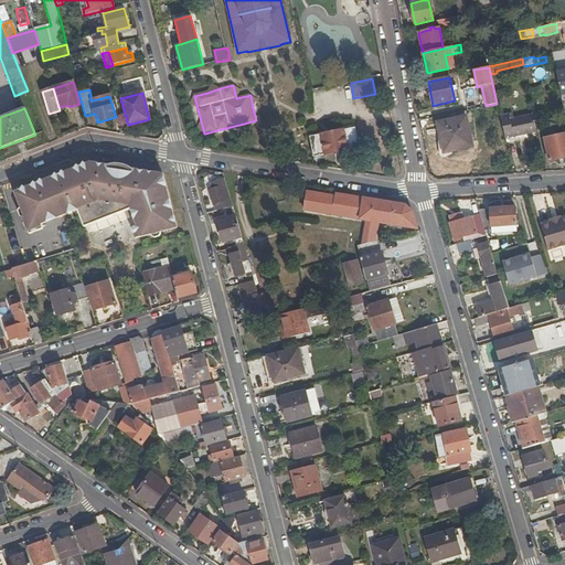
[(500,117),(505,139),(537,131),(534,115),(513,119),(512,114),(500,117)]
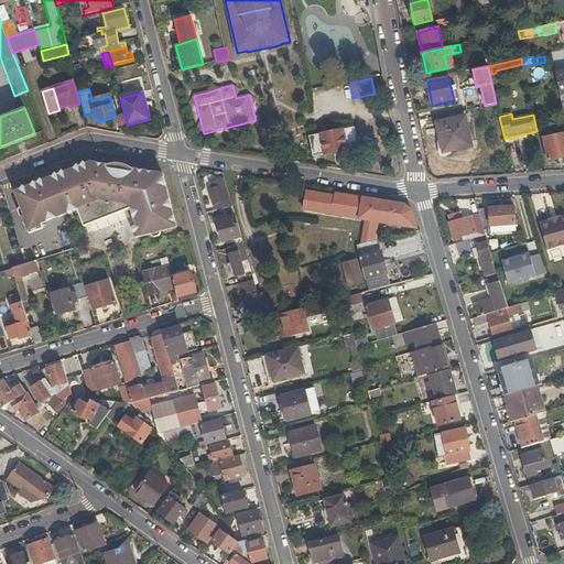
[(472,147),(465,117),(436,122),(443,153),(472,147)]
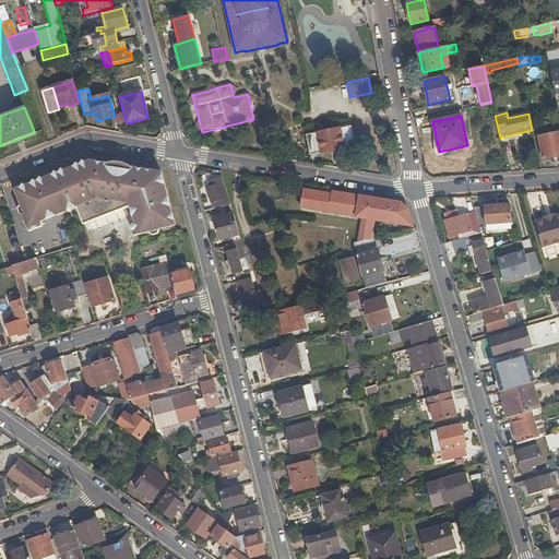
[(316,154),(355,145),(351,126),(312,134),(316,154)]
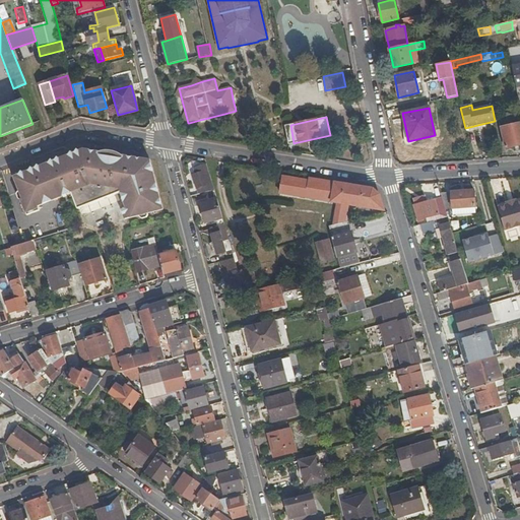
[(519,144),(519,123),(501,128),(505,148),(519,144)]
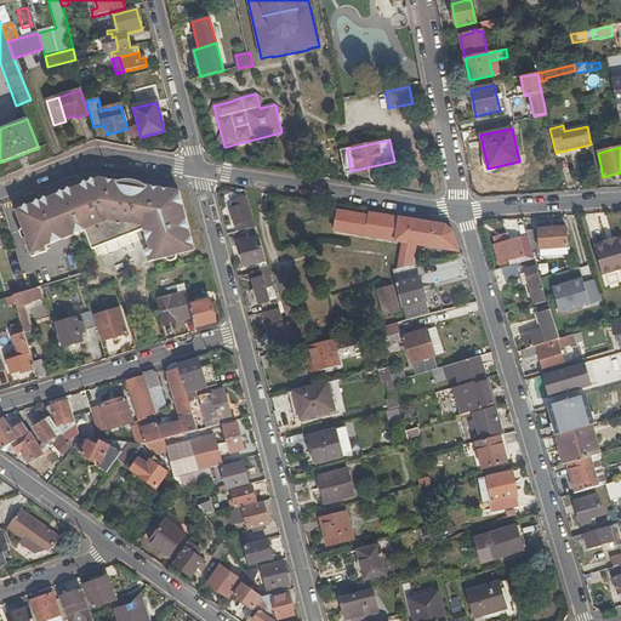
[(345,172),(351,171),(347,149),(340,151),(345,172)]
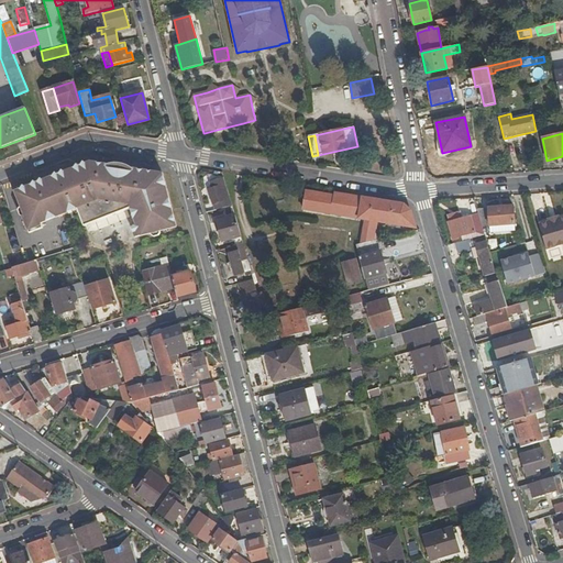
[(136,238),(177,227),(163,173),(134,168),(131,167),(127,165),(121,163),(116,163),(112,163),(108,164),(94,162),(17,192),(25,216),(23,216),(29,231),(43,225),(42,223),(78,209),(85,227),(130,208),(136,224),(132,227),(136,238)]
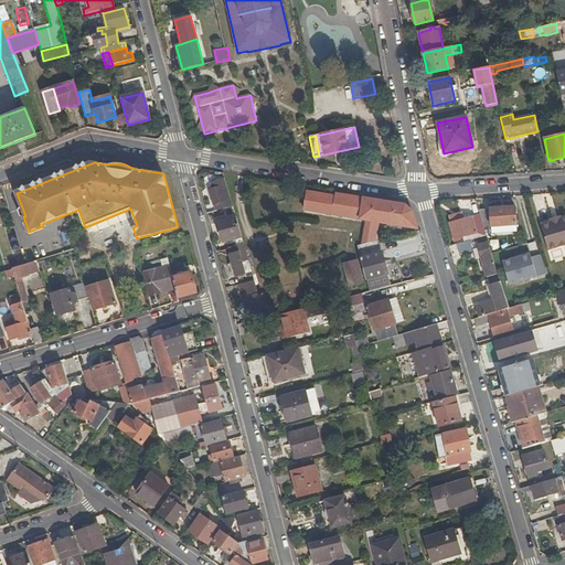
[(216,212),(233,208),(224,180),(211,184),(213,190),(210,191),(216,212)]
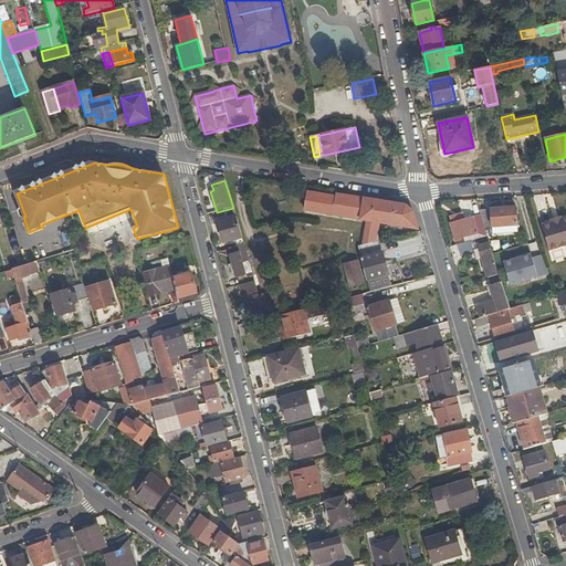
[(364,245),(373,243),(376,227),(379,227),(379,223),(418,230),(412,212),(407,207),(368,200),(337,195),(336,198),(307,194),(305,211),(367,221),(364,245)]
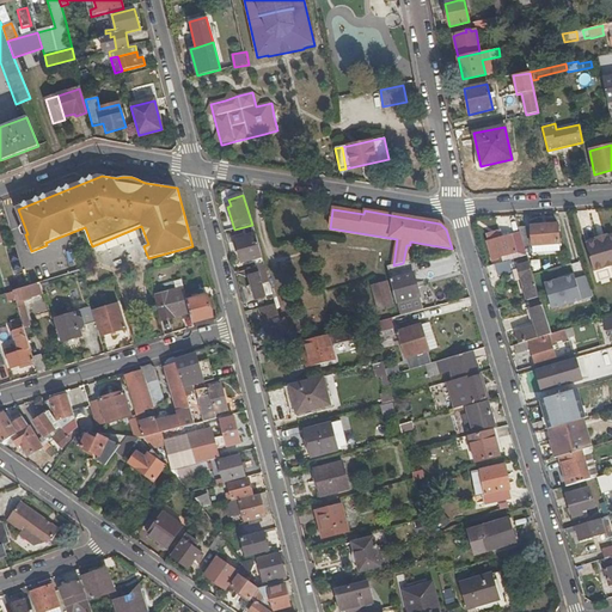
[(557,225),(519,227),(519,228),(524,244),(525,246),(531,246),(532,254),(558,251),(557,225)]
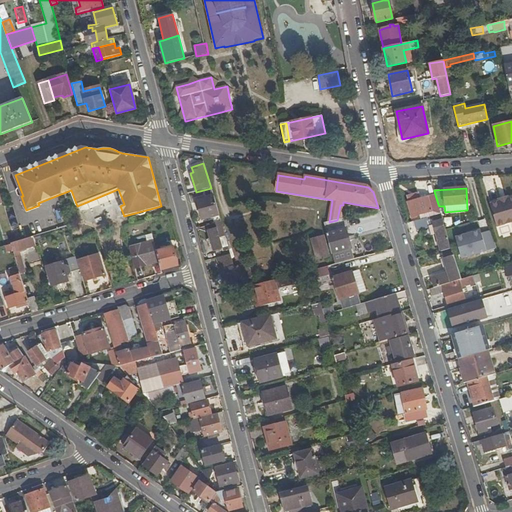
[(438,204),(434,191),(427,194),(428,197),(430,207),(438,204)]
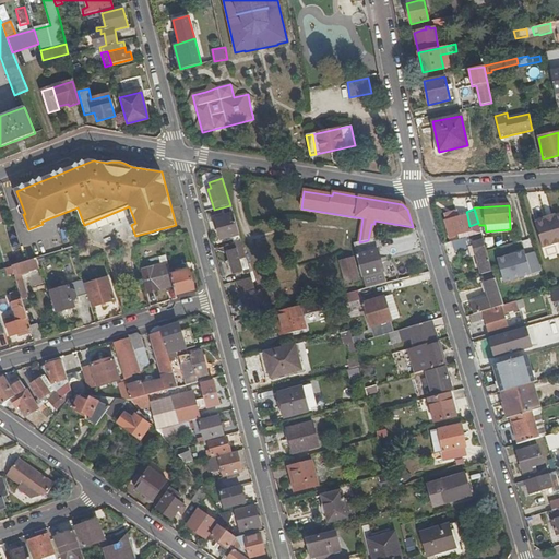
[(239,235),(234,215),(215,221),(221,240),(239,235)]
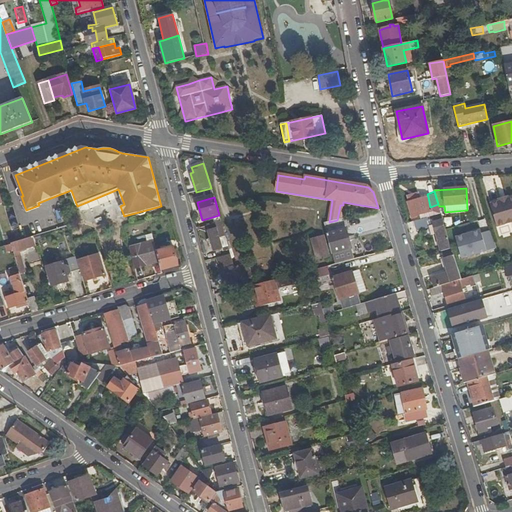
[(430,207),(428,197),(407,203),(411,218),(432,213),(430,207)]
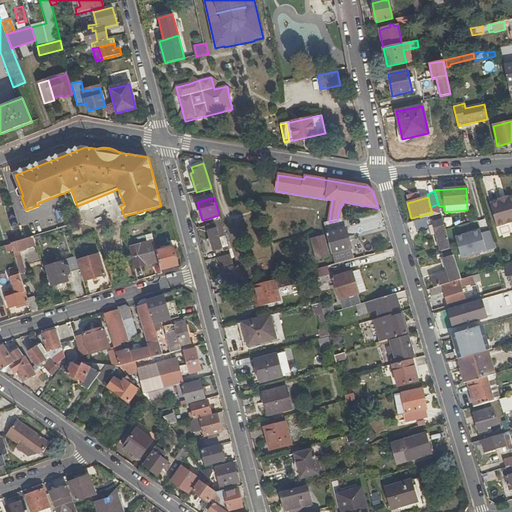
[(497,202),(489,204),(495,227),(511,221),(511,197),(507,199),(497,202)]
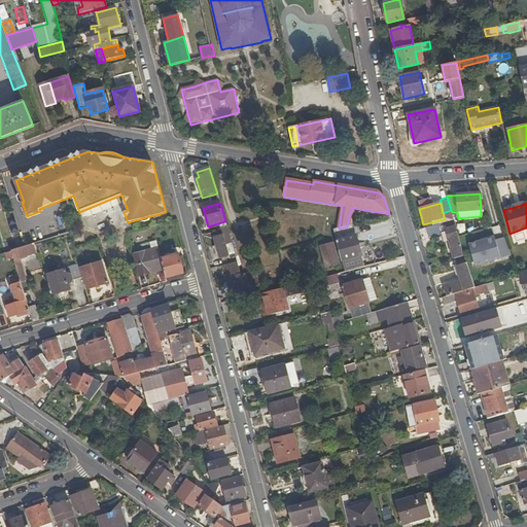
[(454,221),(426,229),(429,238),(442,234),(441,227),(446,226),(453,257),(463,254),(454,221)]
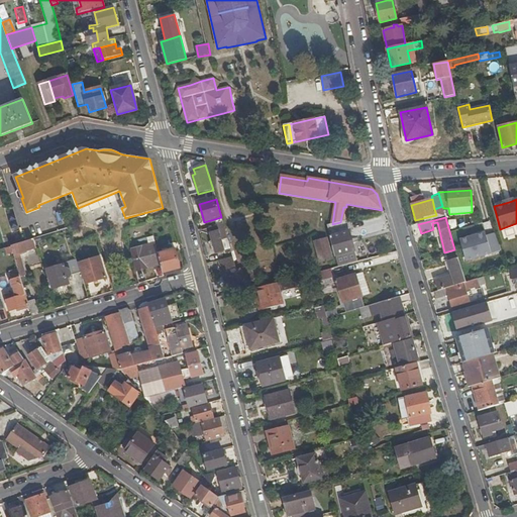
[(349,231),(347,221),(340,222),(332,224),(327,226),(335,256),(354,251),(349,231)]
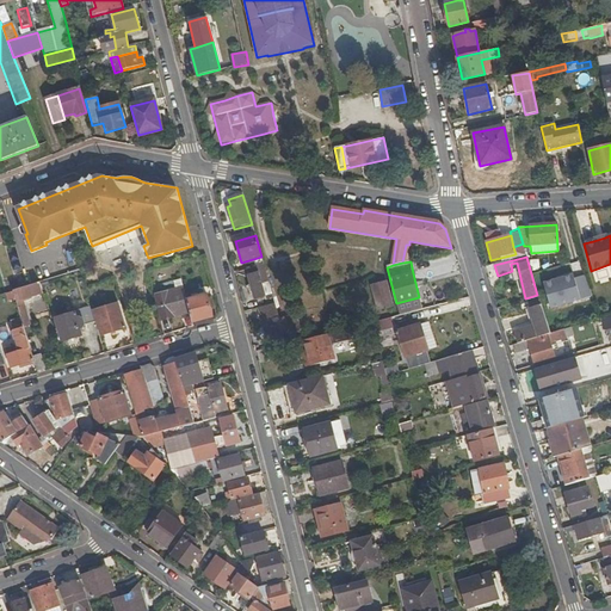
[(264,266),(246,271),(255,298),(271,294),(264,266)]
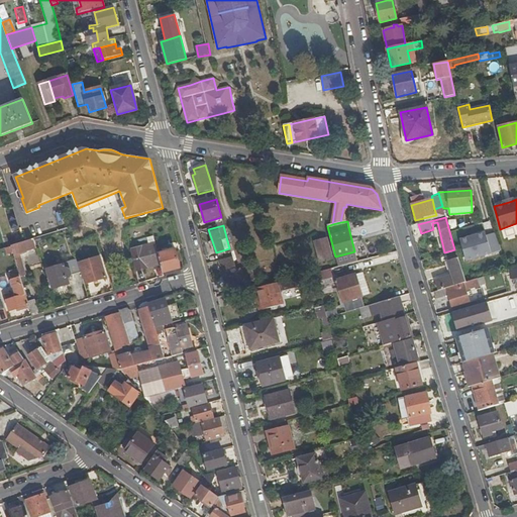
[(485,231),(459,238),(466,261),(491,252),(485,231)]
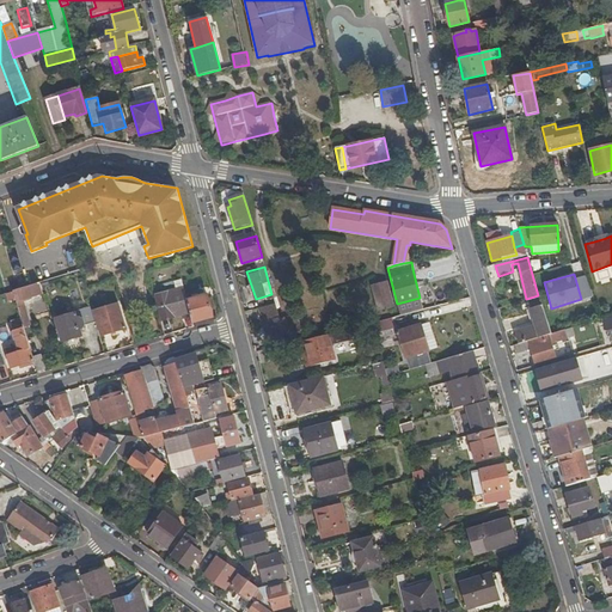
[(40,283),(28,287),(13,292),(24,329),(31,326),(23,301),(43,294),(40,283)]
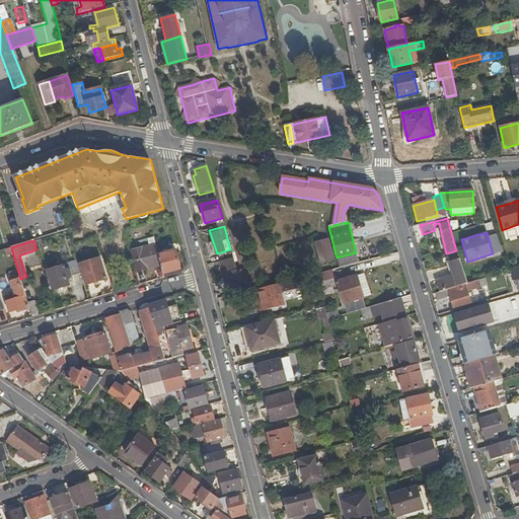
[(332,261),(327,240),(315,243),(321,264),(332,261)]
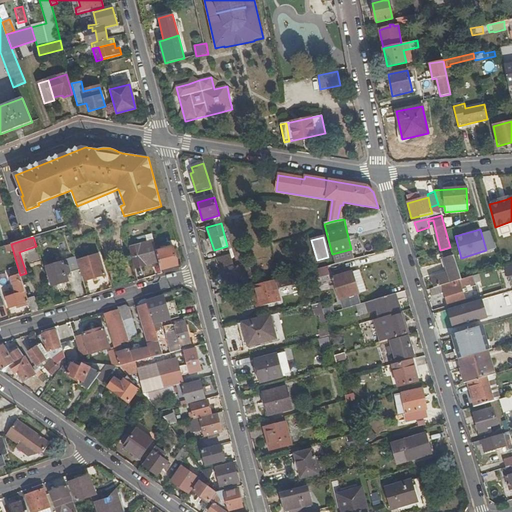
[(153,241),(129,247),(134,269),(141,267),(159,263),(153,241)]
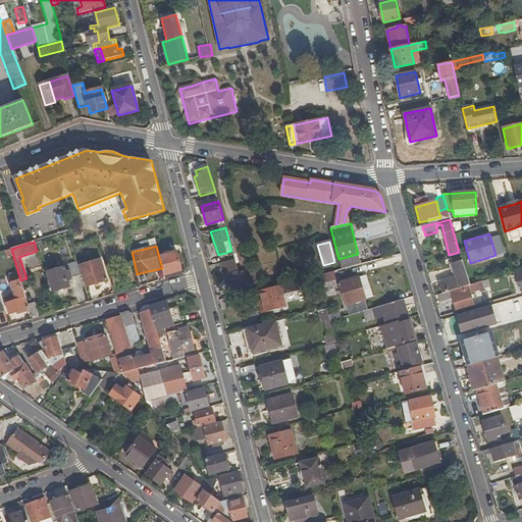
[(176,252),(159,257),(164,275),(181,270),(176,252)]
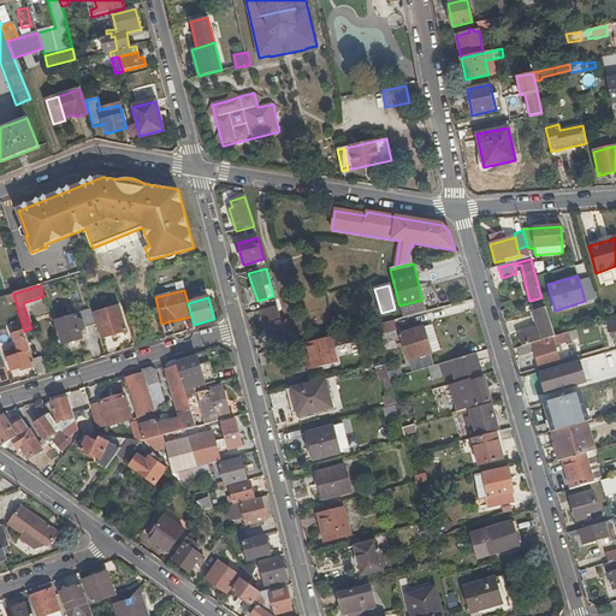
[(517,336),(521,347),(554,337),(543,300),(531,303),(533,312),(532,312),(538,330),(517,336)]
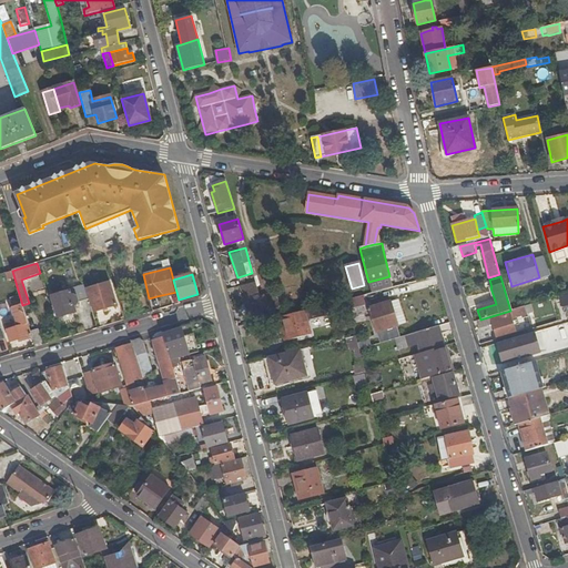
[(259,295),(255,282),(240,286),(244,300),(259,295)]
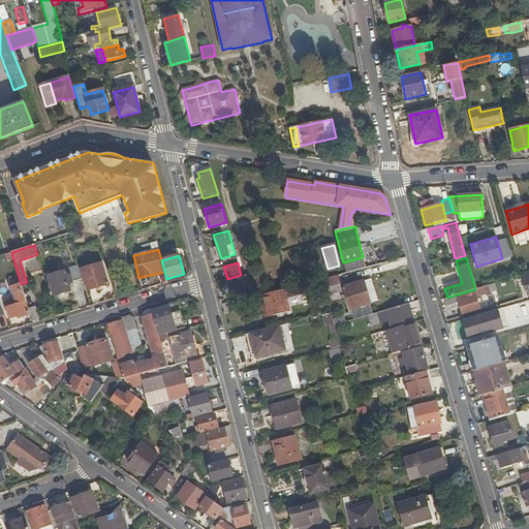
[(109,284),(101,263),(81,270),(87,291),(109,284)]
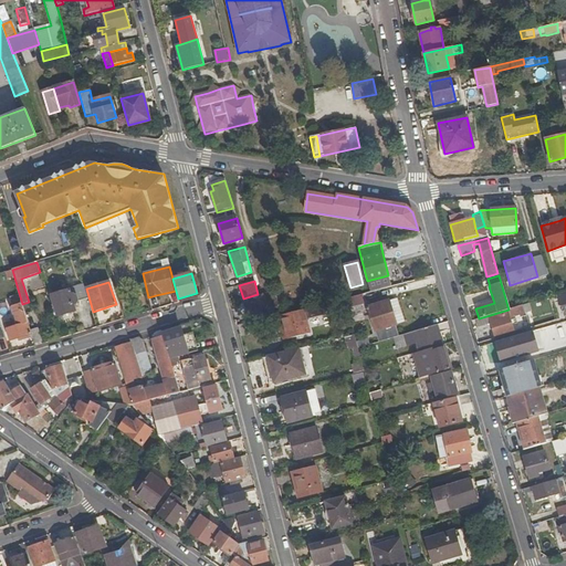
[(88,299),(84,284),(69,289),(69,291),(51,296),(58,317),(75,312),(73,305),(76,305),(77,302),(88,299)]
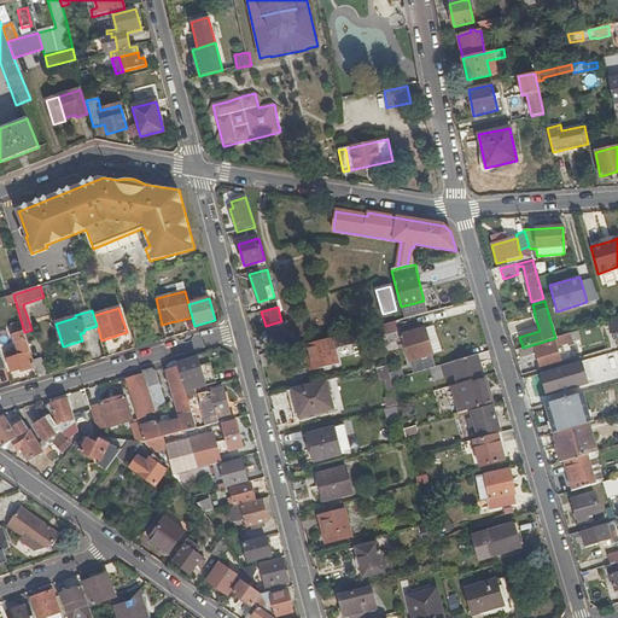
[(281,322),(286,338),(302,333),(298,319),(281,322)]
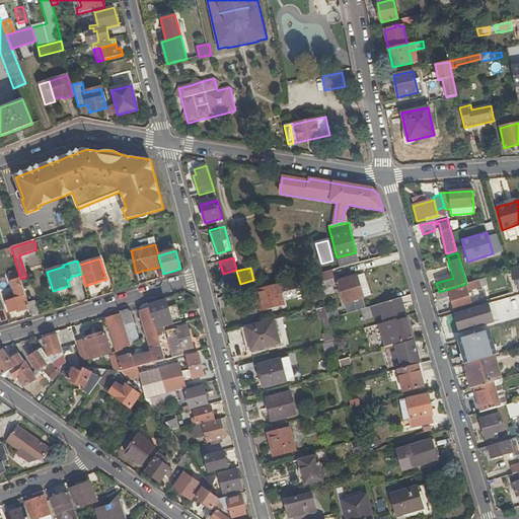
[(239,293),(242,293),(240,284),(236,271),(236,270),(223,274),(226,287),(227,287),(229,293),(230,293),(231,296),(239,293)]
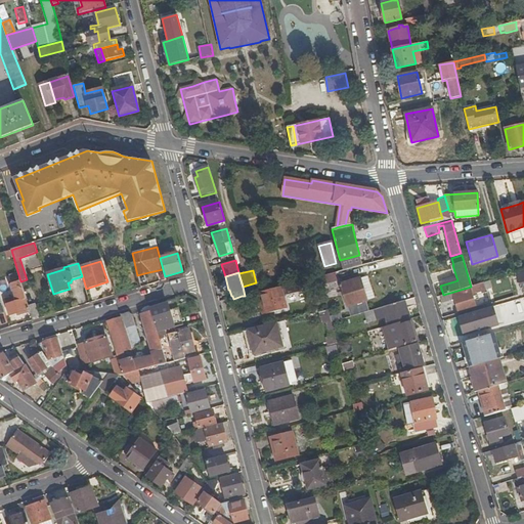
[(141,288),(147,286),(144,273),(137,275),(141,288)]
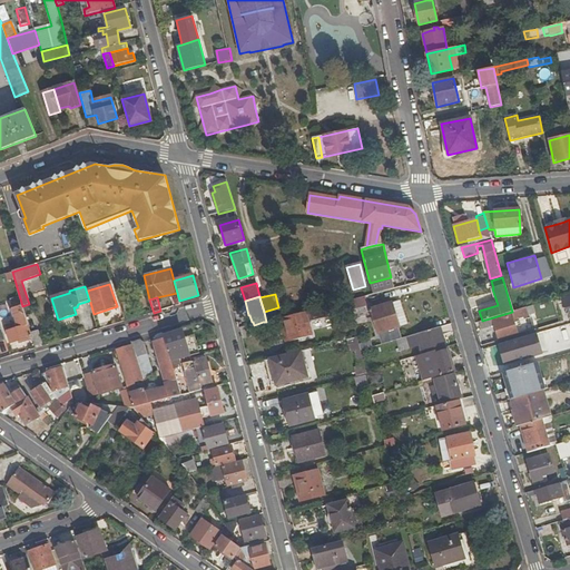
[(364,297),(347,302),(350,311),(366,306),(364,297)]
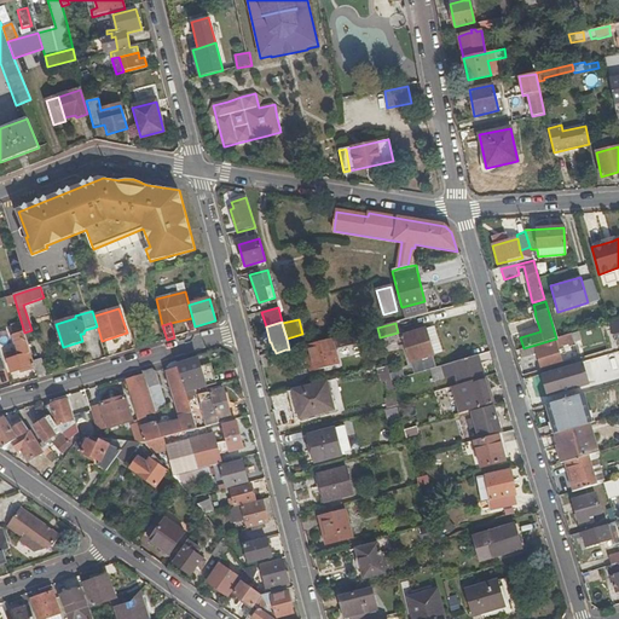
[(607,336),(612,350),(618,348),(617,345),(618,343),(618,323),(612,325),(614,334),(607,336)]
